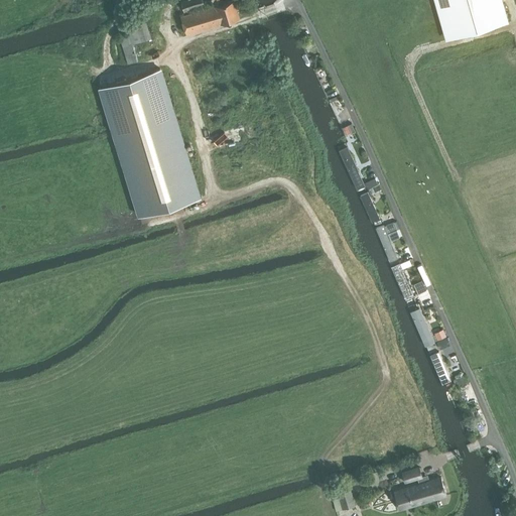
[(183,11),(205,5),(203,0),(182,0),(180,1),(183,11)]
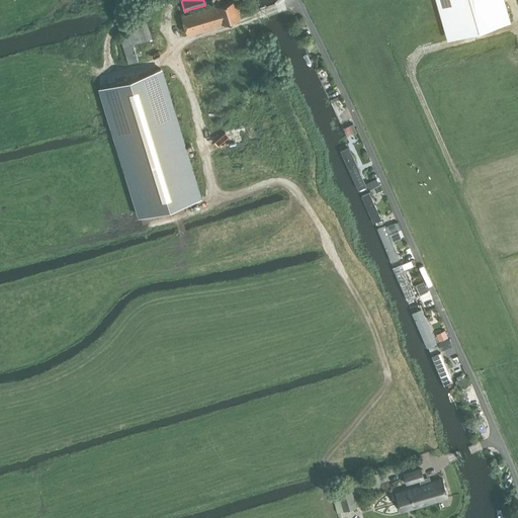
[(214,0),(217,5),(182,15),(188,34),(240,18),(234,0),(233,0),(225,3),(223,0),(212,0),(213,0),(214,0)]
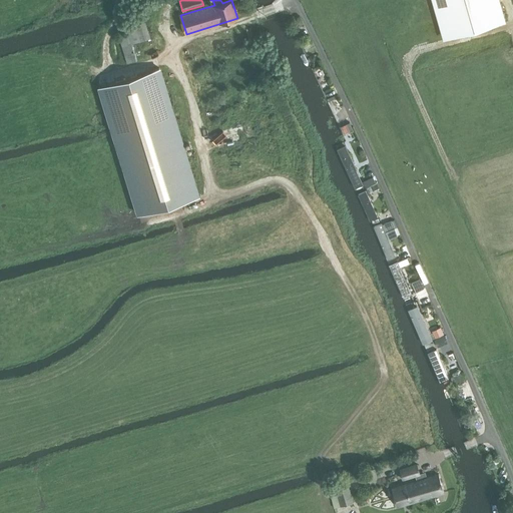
[(432,0),(443,39),(505,21),(499,0),(432,0)]
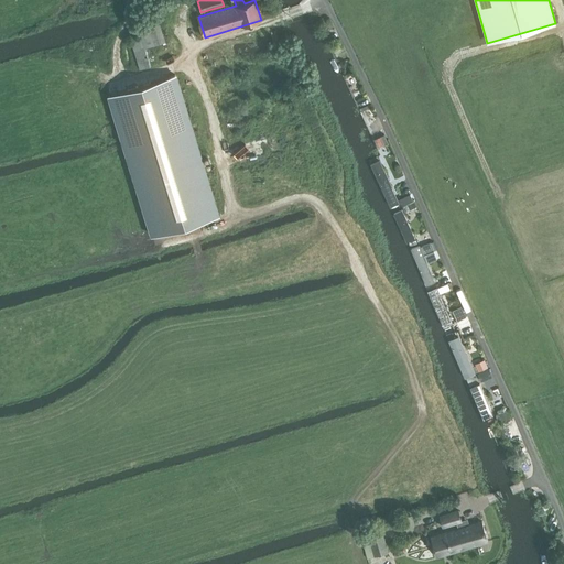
[(140,34),(130,38),(133,51),(140,69),(151,66),(144,47),(165,41),(160,23),(139,30),(140,34)]
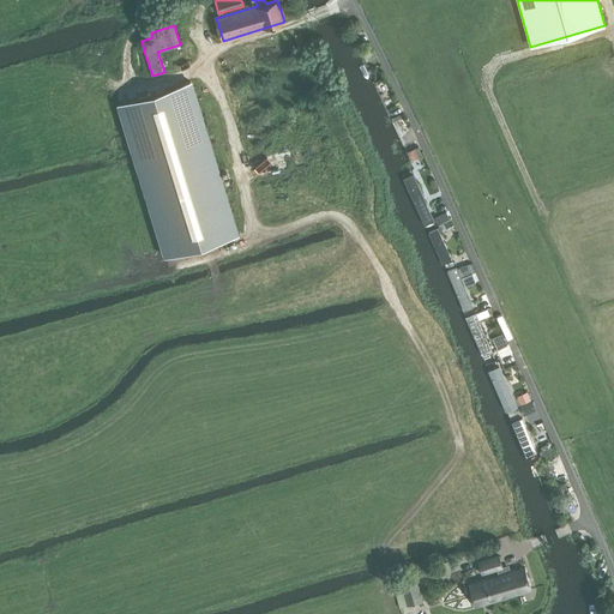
[(125,124),(137,163),(148,198),(164,256),(238,233),(217,169),(196,97),(193,88),(191,82),(119,103),(125,124)]
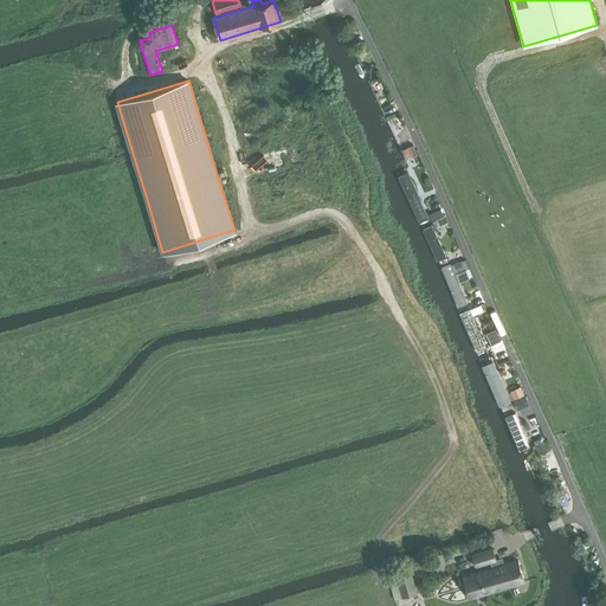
[(408,171),(397,176),(418,223),(430,217),(408,171)]
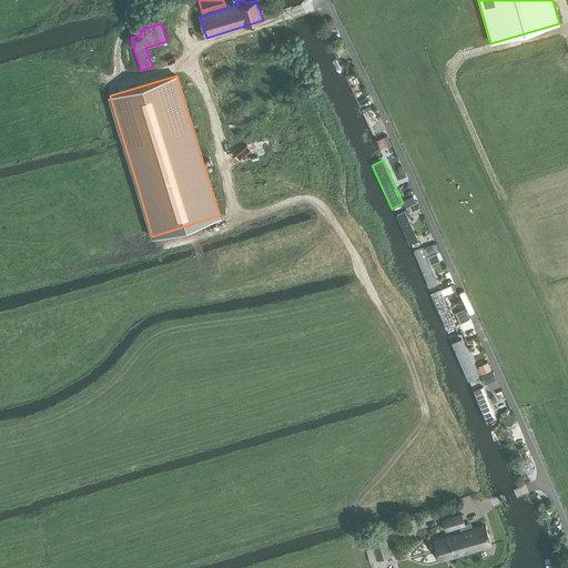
[(405,206),(415,201),(413,195),(402,201),(405,206)]
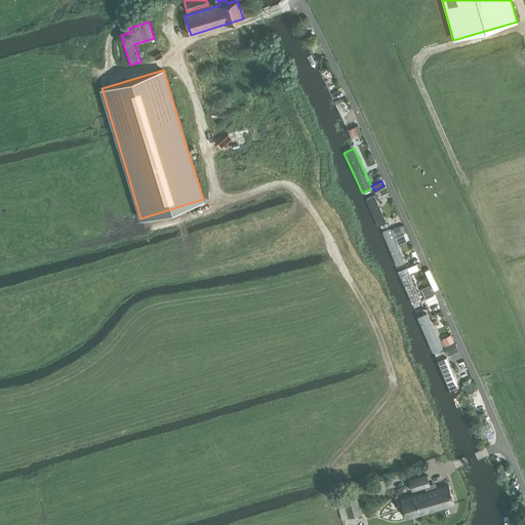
[(375,195),(365,200),(378,227),(388,223),(375,195)]
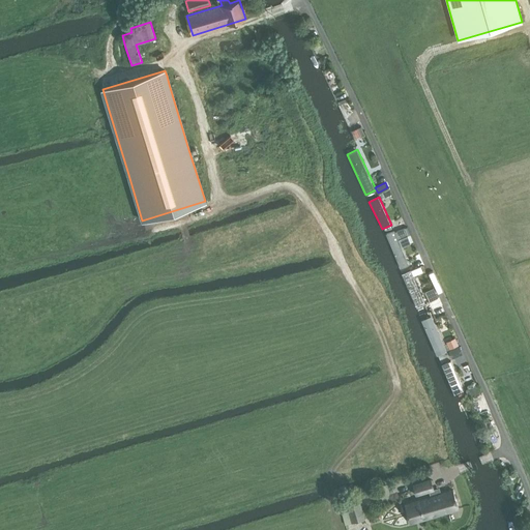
[(405,227),(394,232),(399,239),(407,235),(408,235),(405,227)]
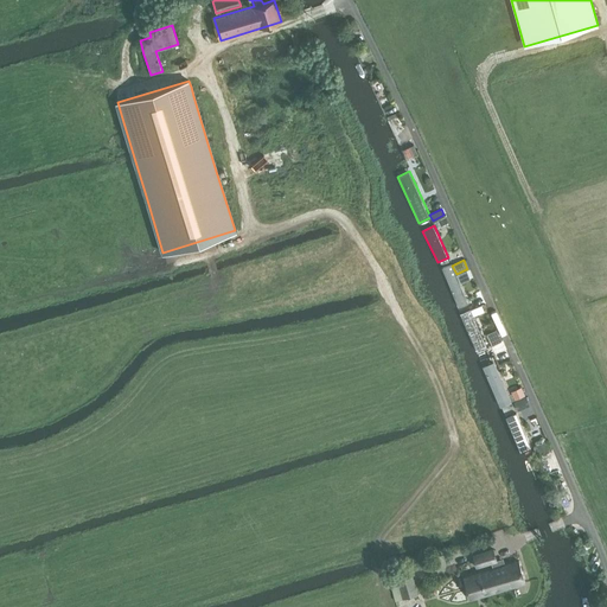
[(452,263),(440,268),(457,308),(468,302),(457,274),(452,266),(452,263)]
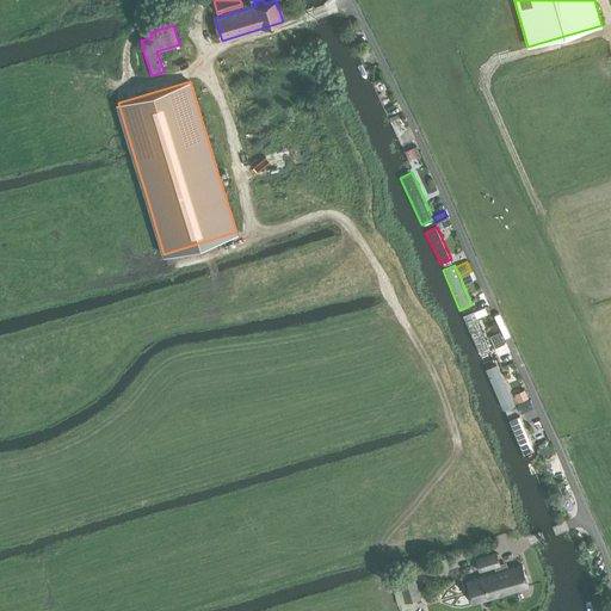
[(474,310),(463,315),(480,353),(492,349),(474,310)]
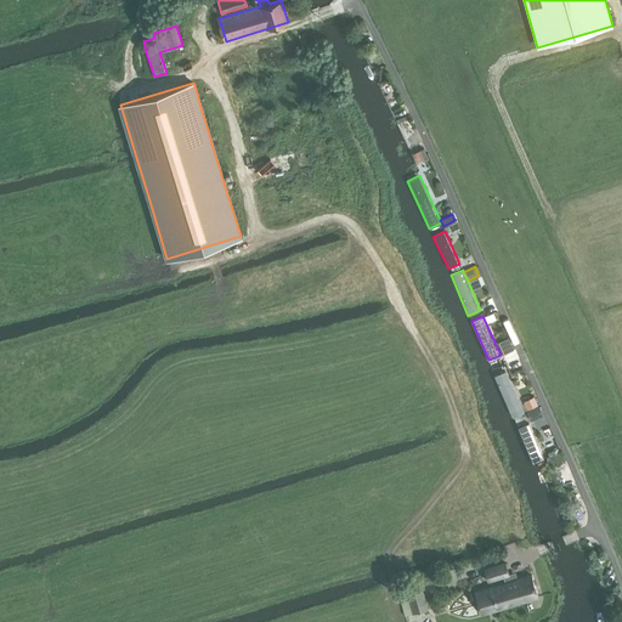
[(499,341),(504,354),(514,350),(508,338),(499,341)]
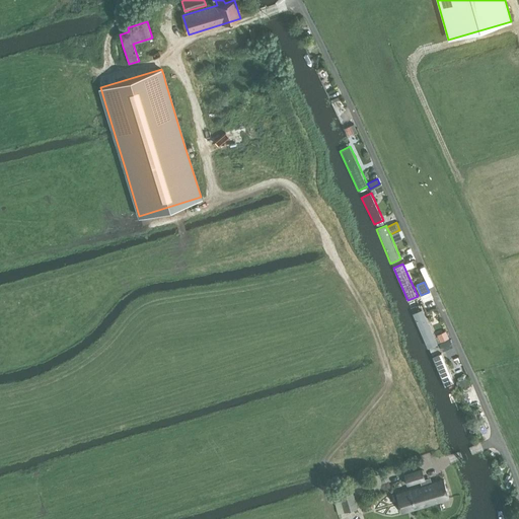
[(423,308),(412,313),(427,348),(438,344),(423,308)]
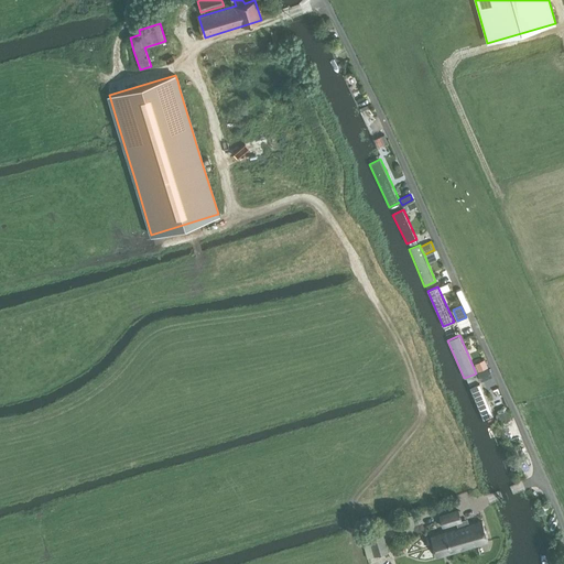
[(486,359),(475,364),(478,371),(489,367),(486,359)]
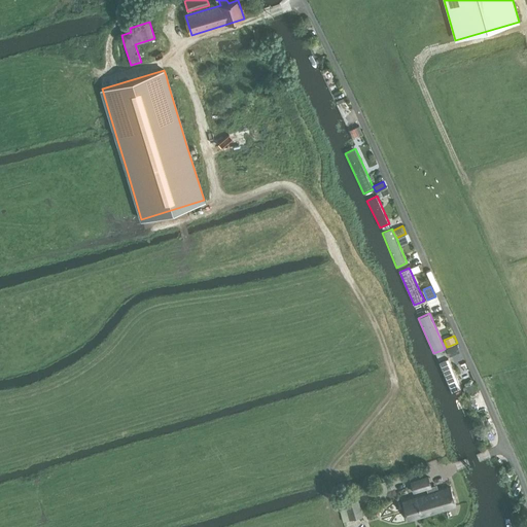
[(457,344),(447,348),(450,356),(460,351),(457,344)]
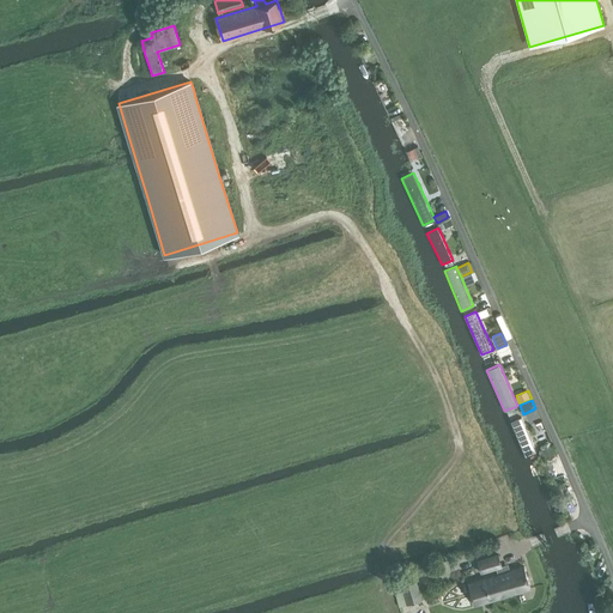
[(522,417),(513,420),(526,454),(535,450),(522,417)]
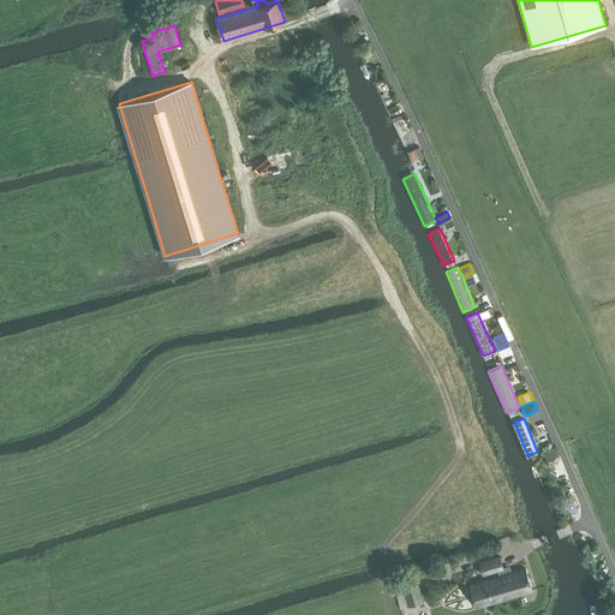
[(553,447),(544,451),(548,459),(556,455),(553,447)]
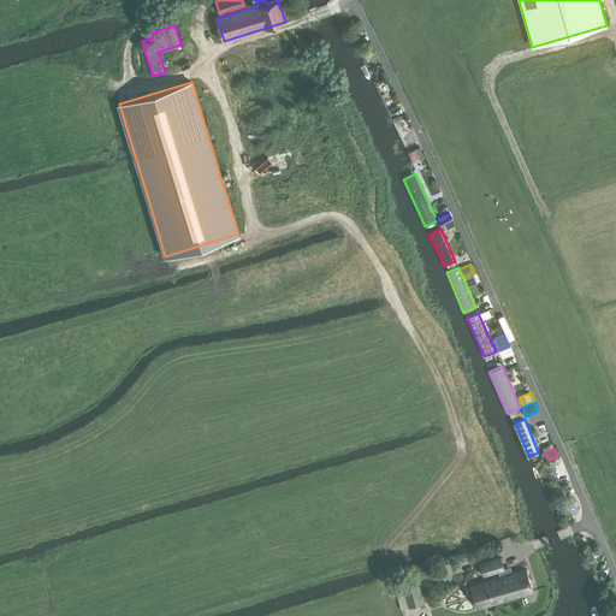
[(526,569),(513,573),(510,567),(505,568),(502,556),(479,563),(483,575),(498,570),(501,576),(471,585),(477,608),(533,591),(526,569)]
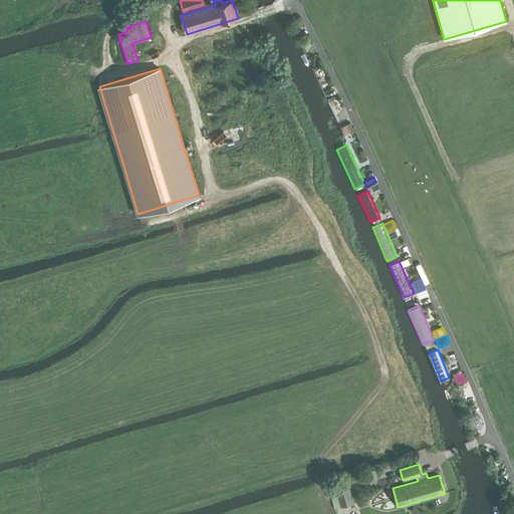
[(335,509),(353,503),(349,487),(330,493),(335,509)]
